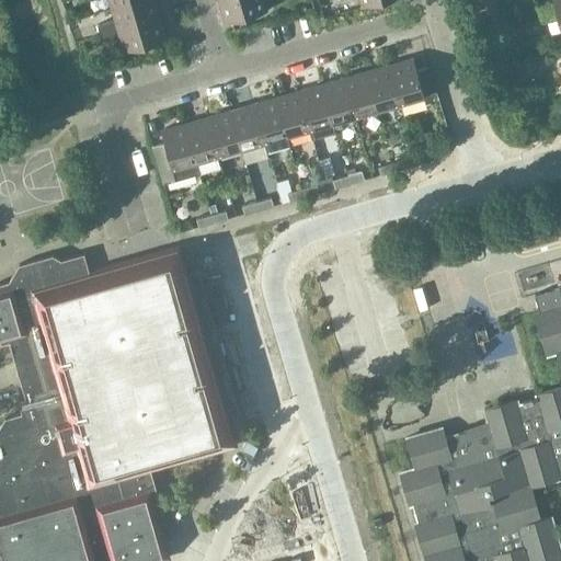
[(100,35),(160,18),(155,0),(139,0),(112,8),(115,21),(98,25),(100,35)]
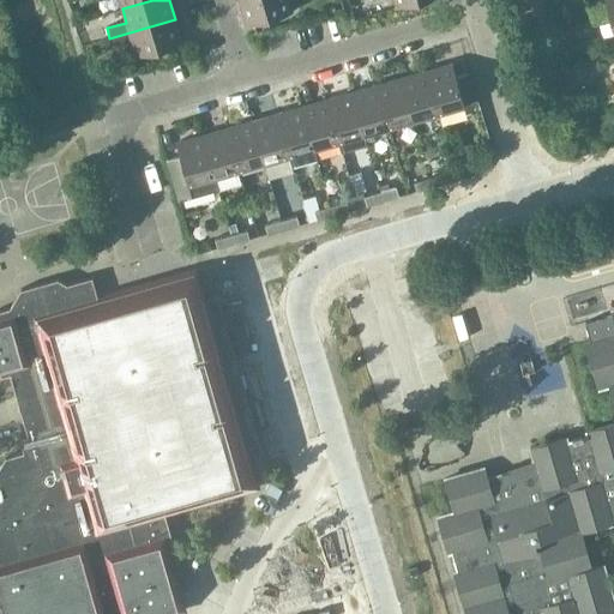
[(247,25),(292,13),(293,12),(288,0),(245,0),(240,1),(247,25)]
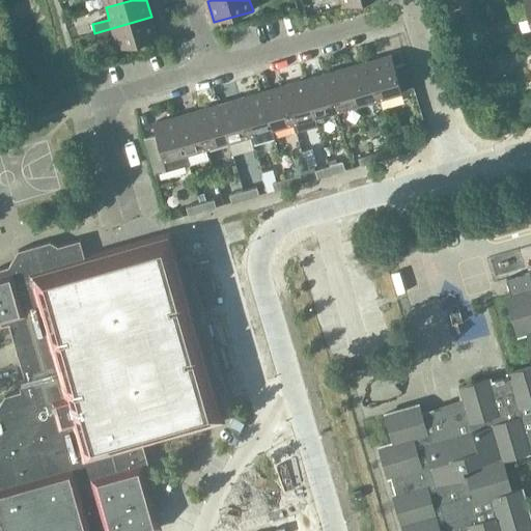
[(94,33),(98,42),(114,36),(117,49),(158,37),(151,17),(94,33)]
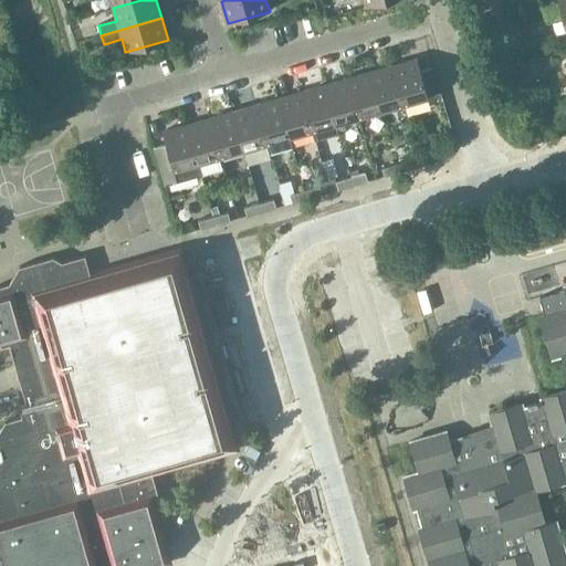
[(417,60),(394,66),(405,104),(428,97),(440,93),(433,69),(420,72),(417,60)]
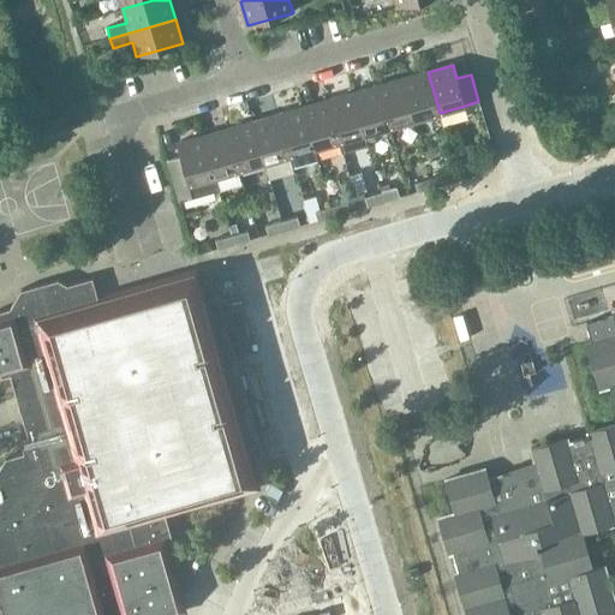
[(440,113),(428,72),(402,79),(415,120),(440,113)]
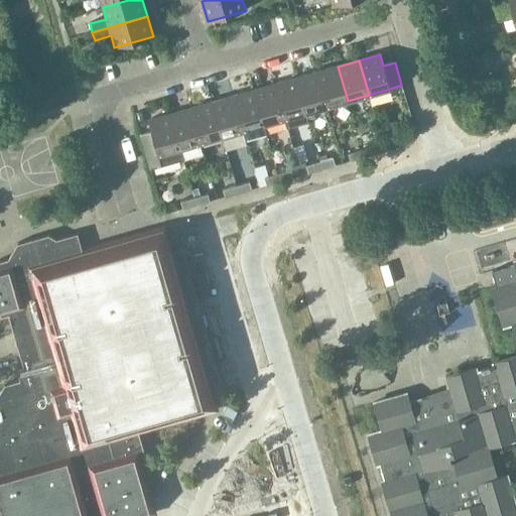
[(348,101),(338,67),(316,73),(327,107),(348,101)]
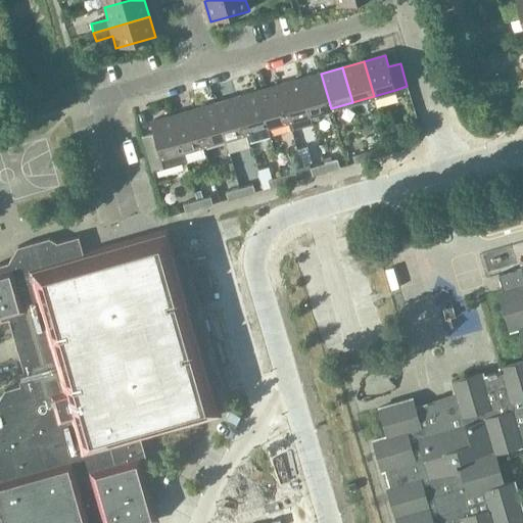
[(331,108),(321,74),(299,80),(310,114),(331,108)]
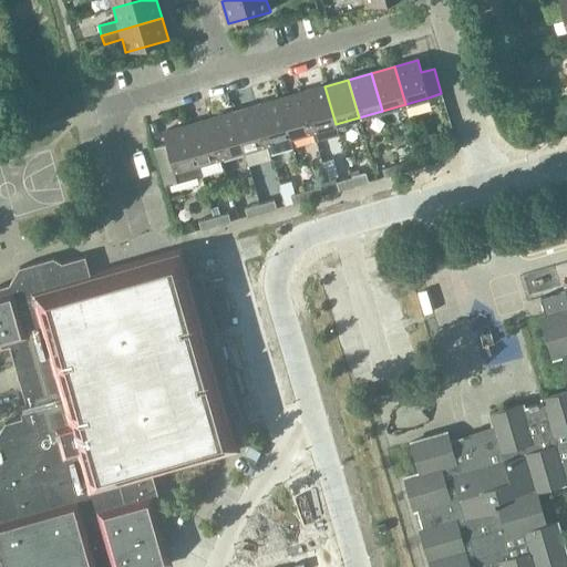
[(336,124),(325,86),(302,92),(313,131),(336,124)]
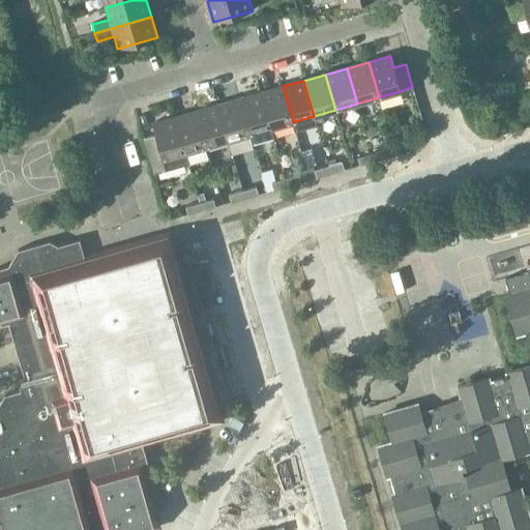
[(293,122),(283,86),(261,92),(271,128),(293,122)]
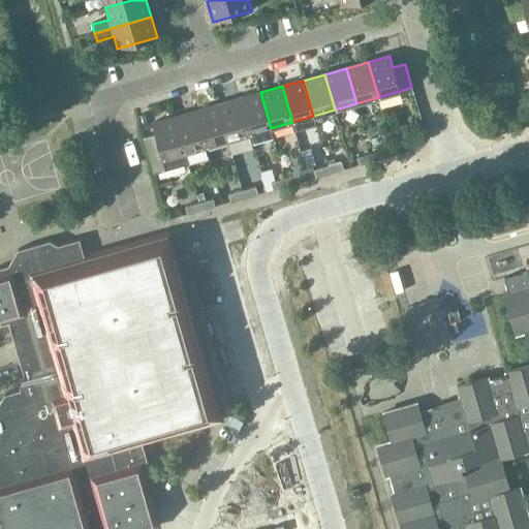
[(274,139),(272,133),(271,128),(260,92),(239,98),(249,134),(252,146),(274,139)]
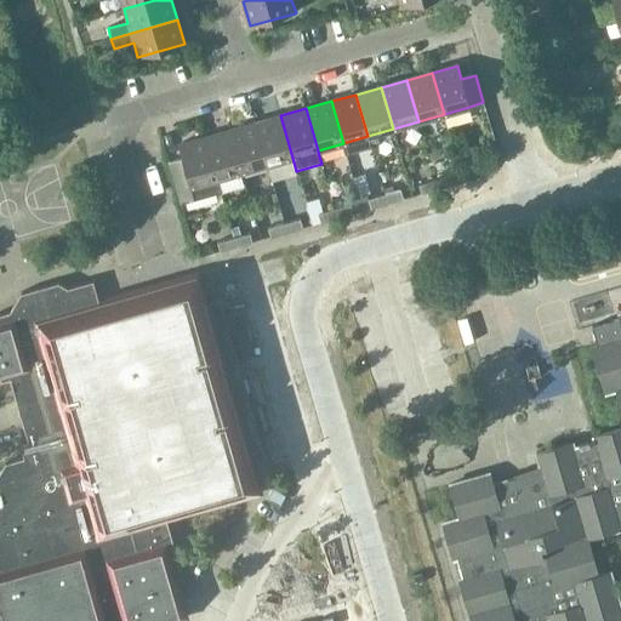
[(292,158),(280,115),(255,123),(267,165),(292,158)]
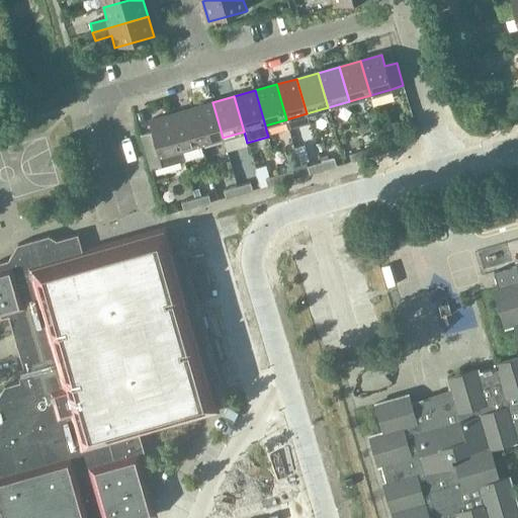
[(223,138),(212,102),(192,108),(201,144),(223,138)]
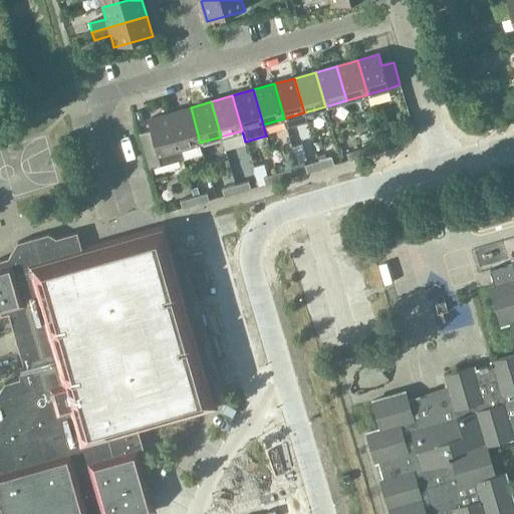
[(200,143),(191,107),(170,113),(180,149),(200,143)]
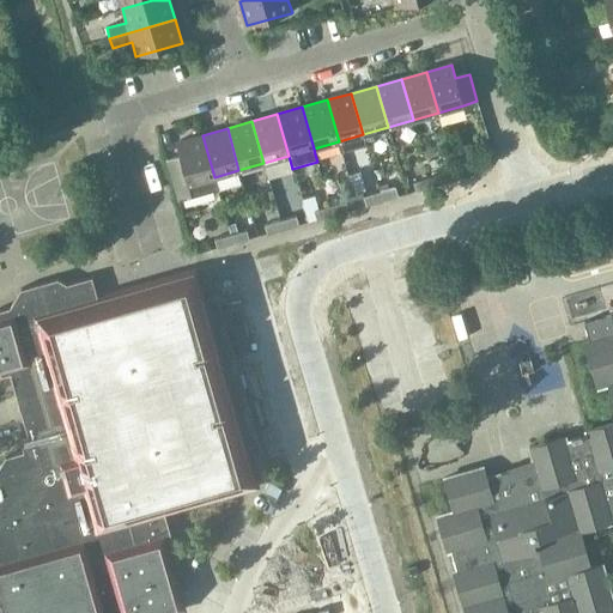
[(218,190),(214,177),(202,135),(176,143),(181,156),(167,159),(178,201),(218,190)]
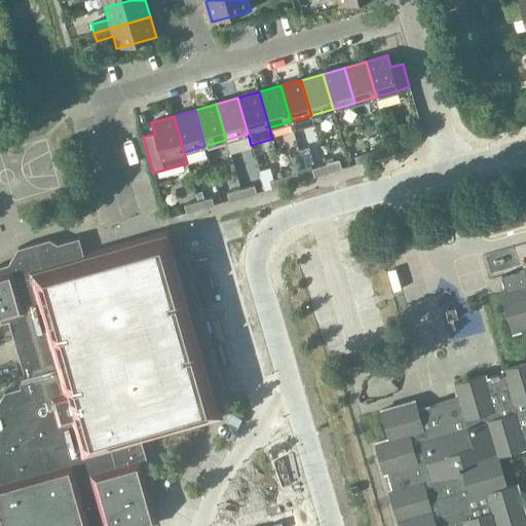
[(369,153),(371,160),(385,156),(382,149),(369,153)]
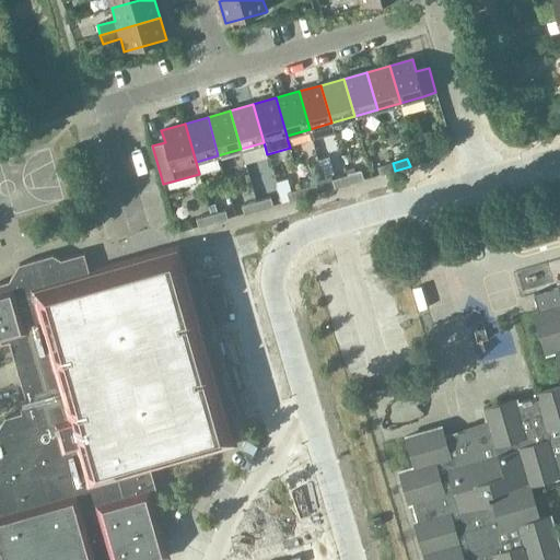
[(395,171),(393,163),(378,166),(381,175),(395,171)]
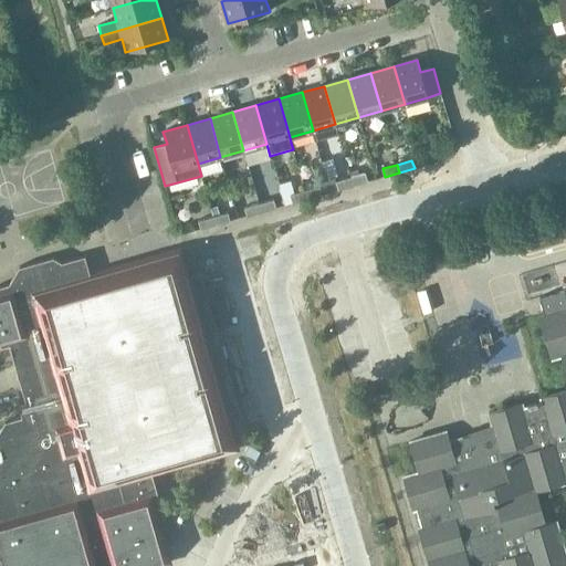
[(350,178),(354,186),(368,181),(366,174),(350,178)]
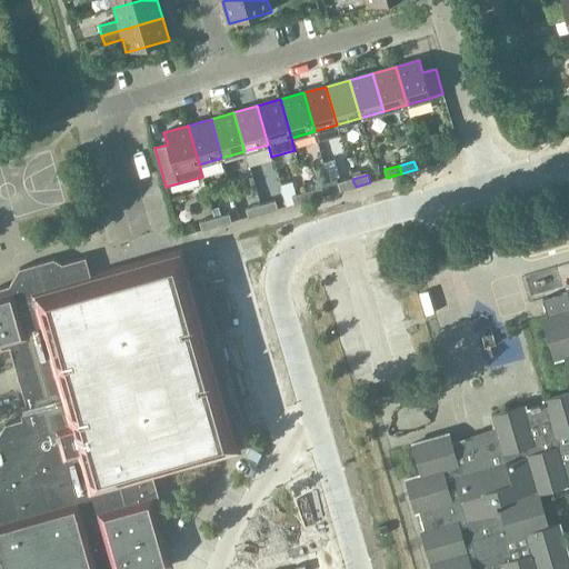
[(336,177),(328,179),(329,182),(332,193),(340,191),(338,182),(336,177)]
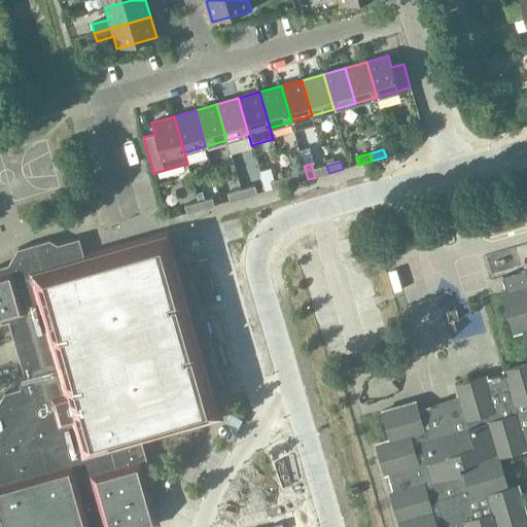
[(329,173),(326,166),(313,169),(315,177),(329,173)]
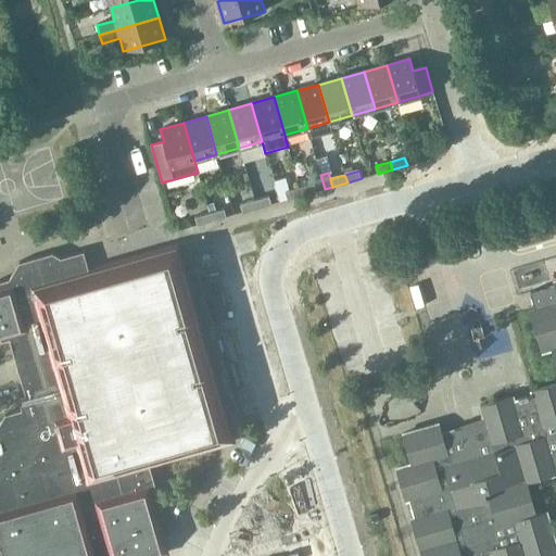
[(300,187),(302,196),(317,191),(314,184),(300,187)]
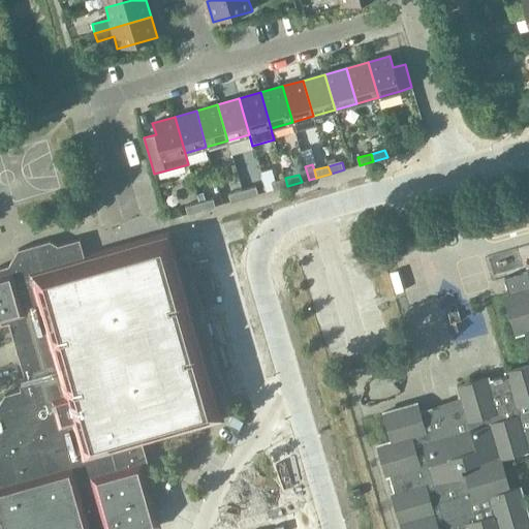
[(287,186),(285,178),(271,182),(274,190),(287,186)]
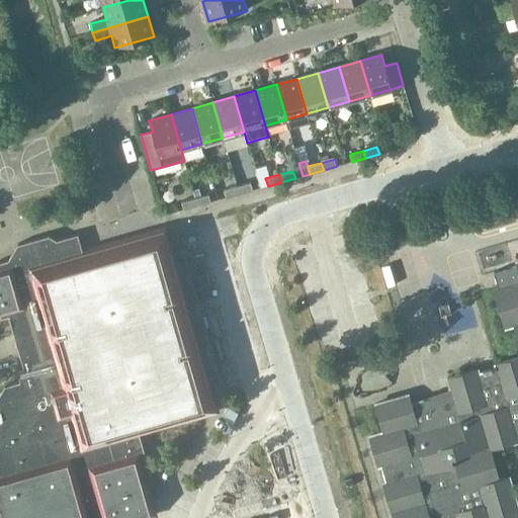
[(237,186),(240,194),(253,190),(251,182),(237,186)]
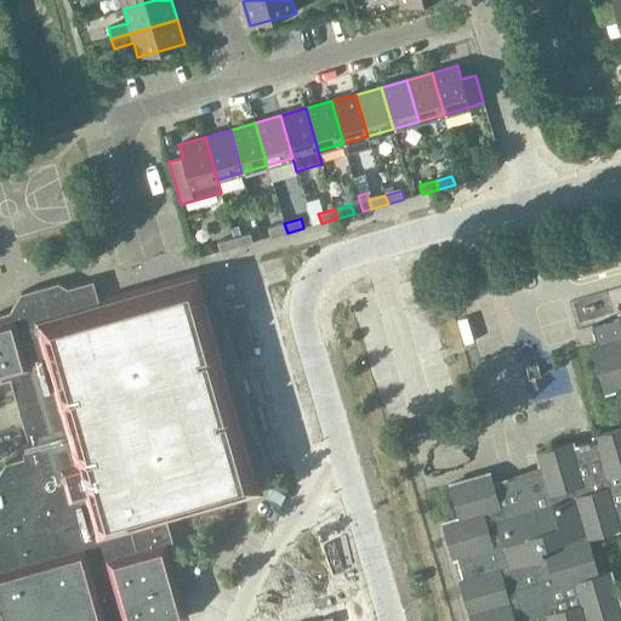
[(288,233),(284,223),(268,228),(271,238),(288,233)]
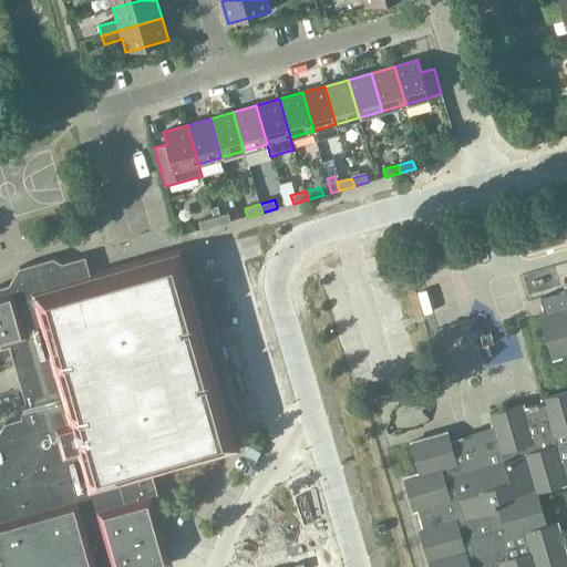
[(214,217),(216,226),(230,222),(228,213),(214,217)]
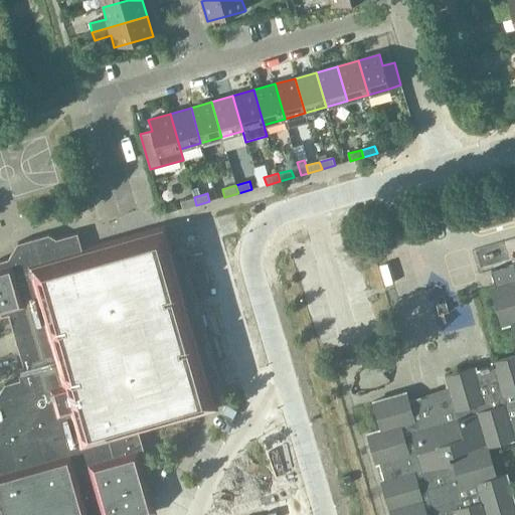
[(196,205),(194,197),(180,201),(183,208),(196,205)]
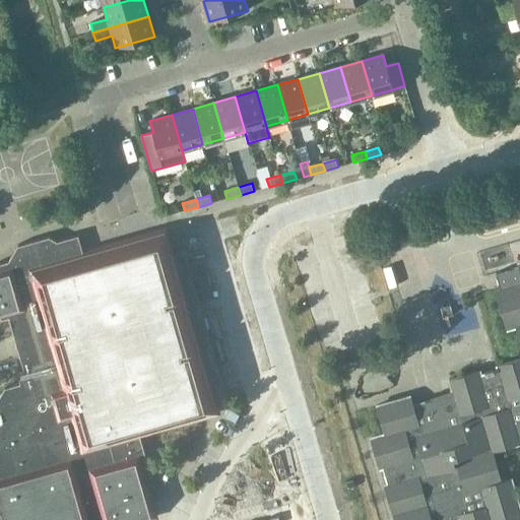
[(184,250),(179,252),(168,255),(161,236),(84,257),(78,236),(57,242),(49,237),(17,245),(8,260),(0,262),(0,316),(1,320),(8,318),(23,371),(16,373),(19,384),(4,388),(0,395),(0,421),(1,424),(0,424),(0,491),(1,492),(0,494),(0,509),(3,519),(130,519),(150,514),(142,486),(153,483),(138,431),(211,409),(206,390),(222,385),(184,250)]
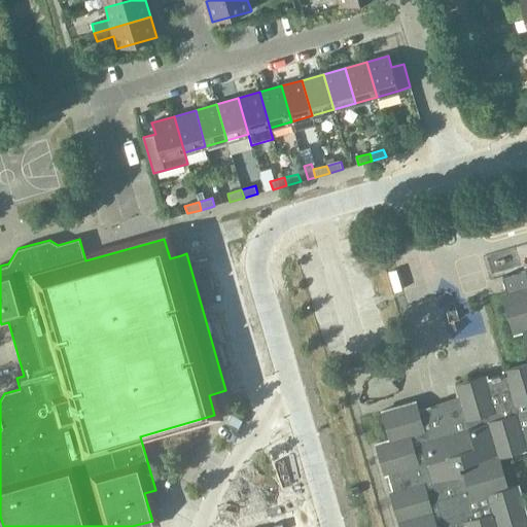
[(502,294),(515,334),(524,331),(526,342),(526,363),(504,371),(505,376),(501,377),(500,375),(491,378),(492,380),(487,381),(486,376),(456,385),(460,399),(419,411),(416,401),(383,412),(391,440),(377,444),(385,473),(389,472),(394,490),(390,491),(399,526),(465,526),(466,526),(465,526),(519,526),(526,525),(526,518),(518,485),(507,488),(498,456),(526,448),(526,443),(522,429),(526,427),(526,266),(526,267),(526,271),(502,278),(507,292),(502,294)]
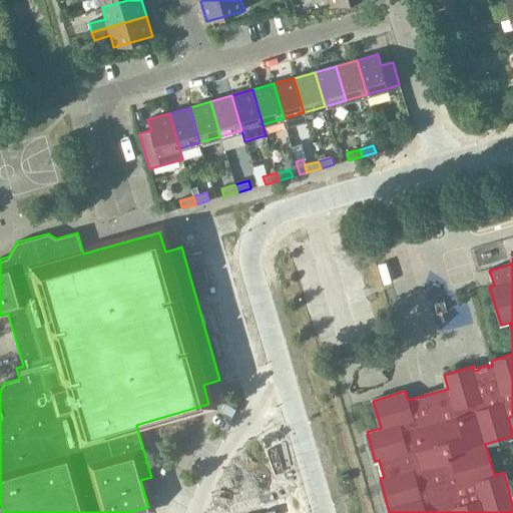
[(387,263),(378,265),(384,285),(392,282),(387,263)]
